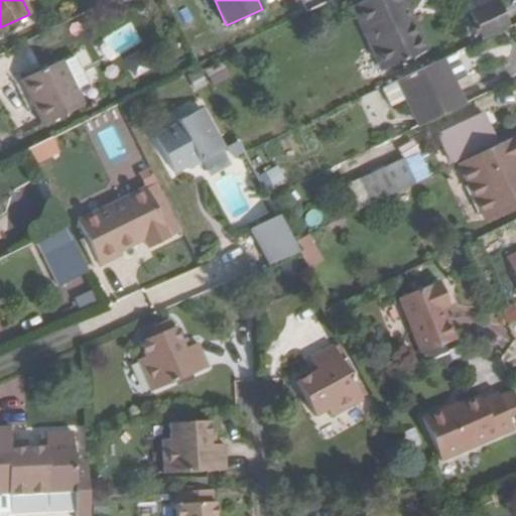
[(367,0),(352,7),(382,72),(426,50),(403,0),(367,0)]
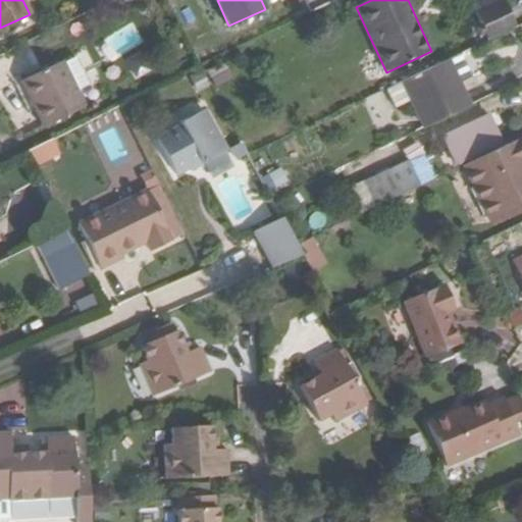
[(478,16),(504,4),(502,0),(479,0),(471,4),(478,16)]
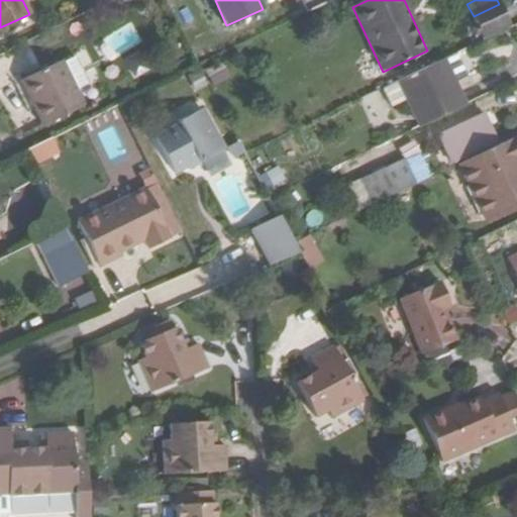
[(474,16),(485,40),(510,28),(499,4),(474,16)]
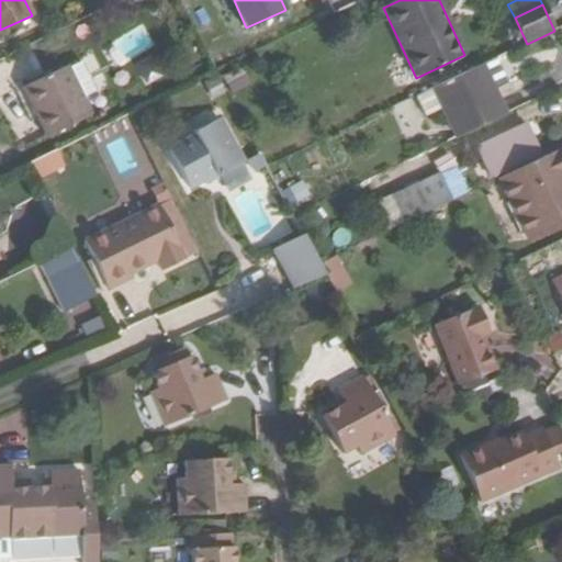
[(148,24),(114,43),(123,59),(157,41),(148,24)]
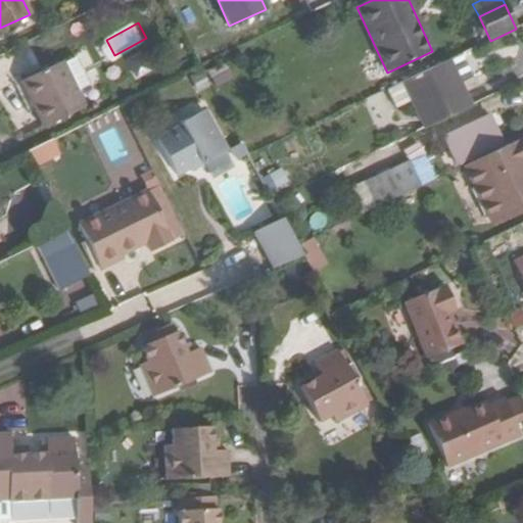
[(472,51),(453,57),(460,78),(479,72),(472,51)]
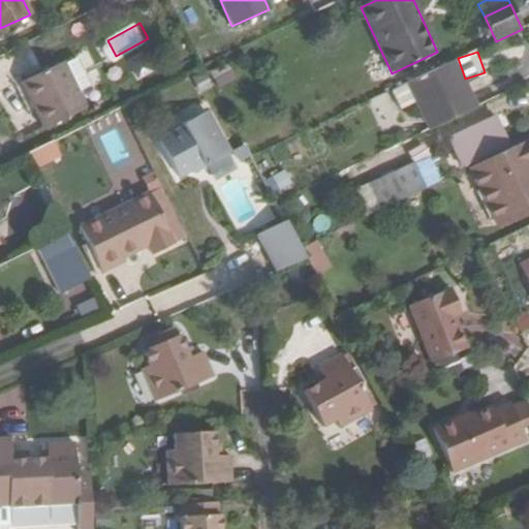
[(139,54),(127,61),(138,82),(152,73),(139,54)]
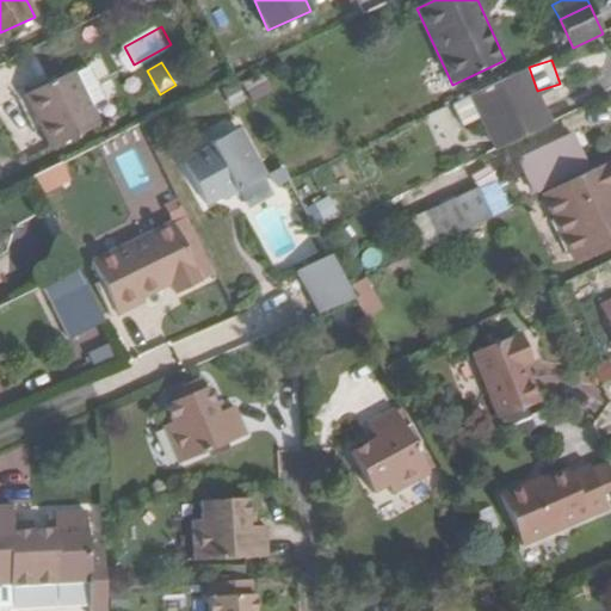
[(263,72),(242,82),(253,102),(273,91),(263,72)]
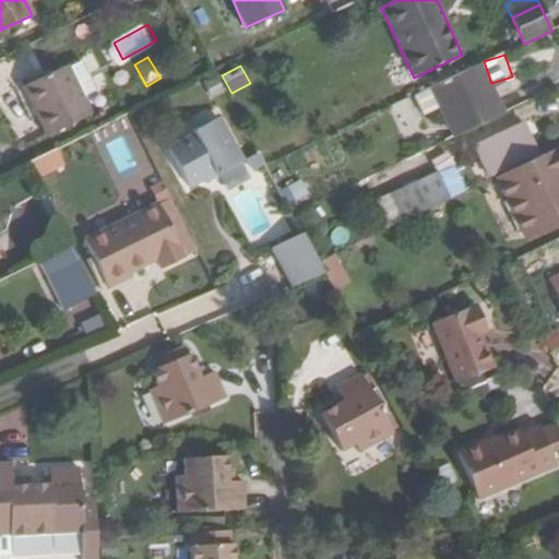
[(478,66),(430,88),(453,137),(501,114),(478,66)]
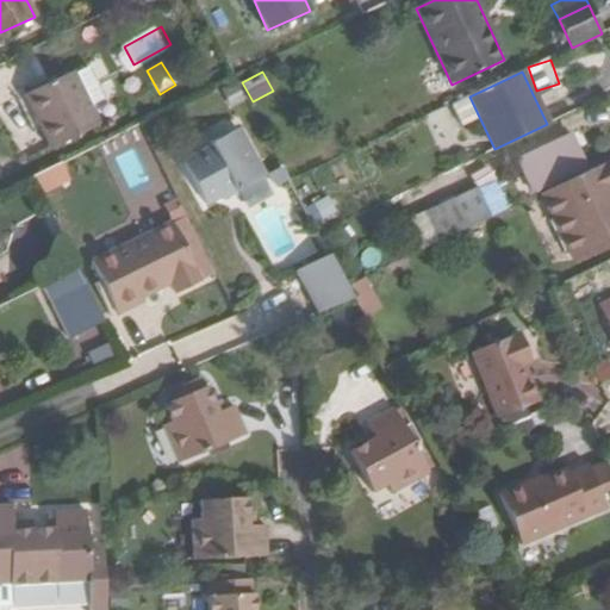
[(25,95),(50,148),(98,126),(74,73),(25,95)]
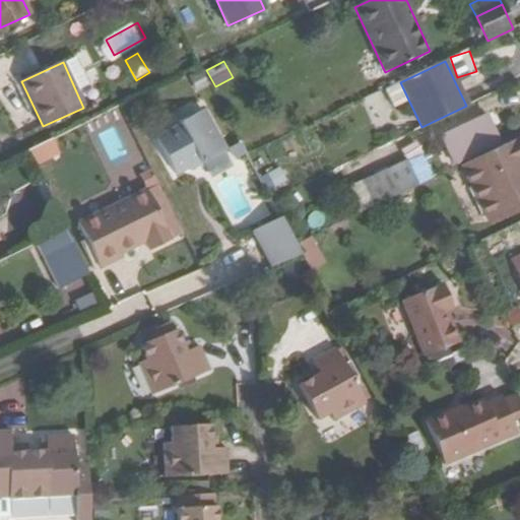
[(395,109),(409,103),(400,83),(386,90),(395,109)]
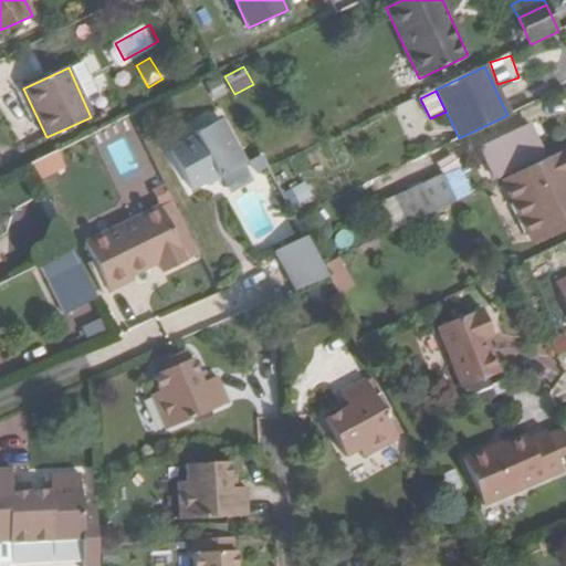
[(247,166),(222,119),(196,134),(198,136),(171,150),(191,190),(206,184),(218,177),(220,179),(247,166)]
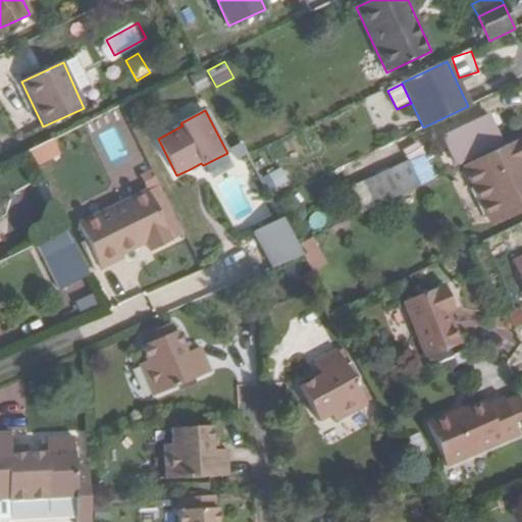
[(444,138),(456,165),(499,145),(487,117),(444,138)]
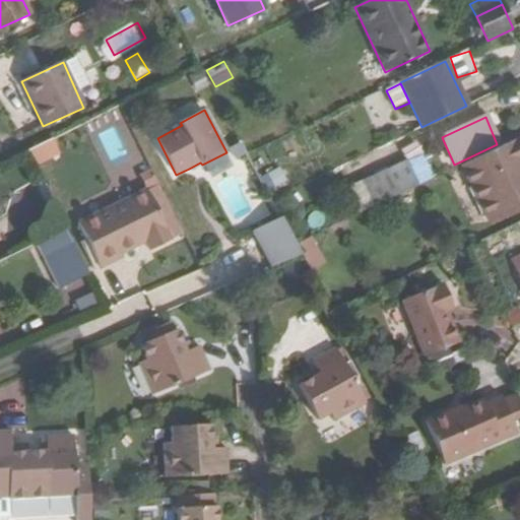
[(519,135),(462,164),(486,214),(506,205),(509,211),(519,206),(519,135)]
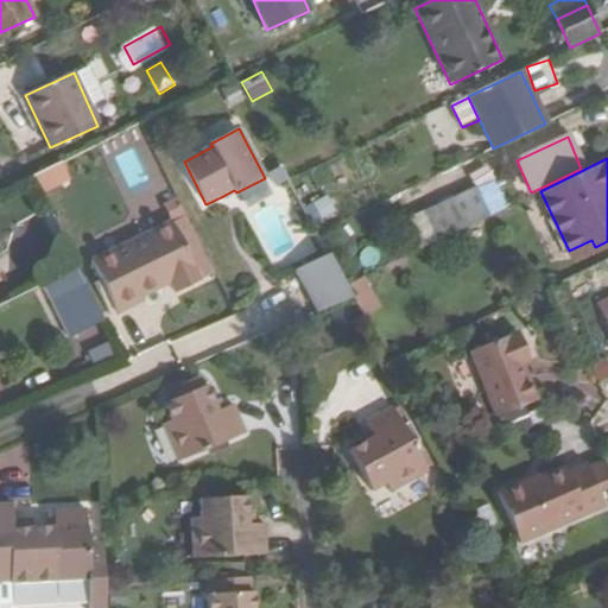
[(59,163),(30,177),(39,195),(68,181),(59,163)]
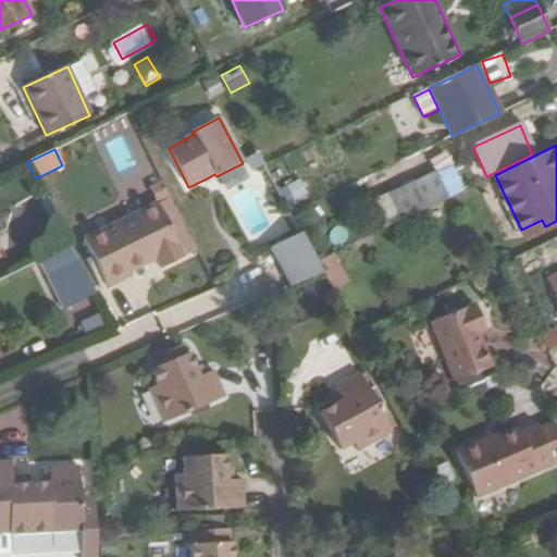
[(265,164),(259,152),(249,158),(256,170),(265,164)]
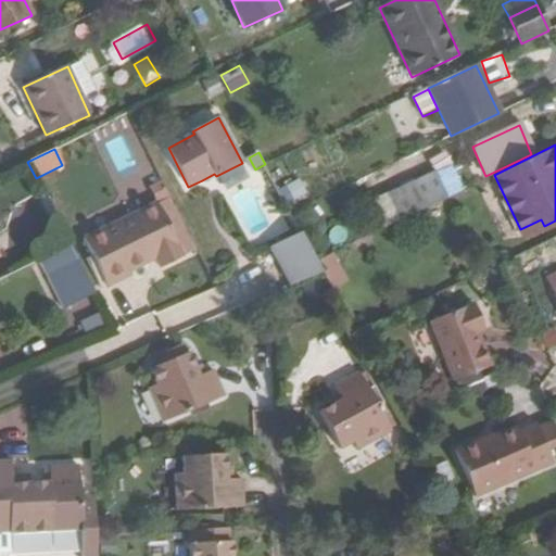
[(365,203),(378,231),(446,198),(433,172),(365,203)]
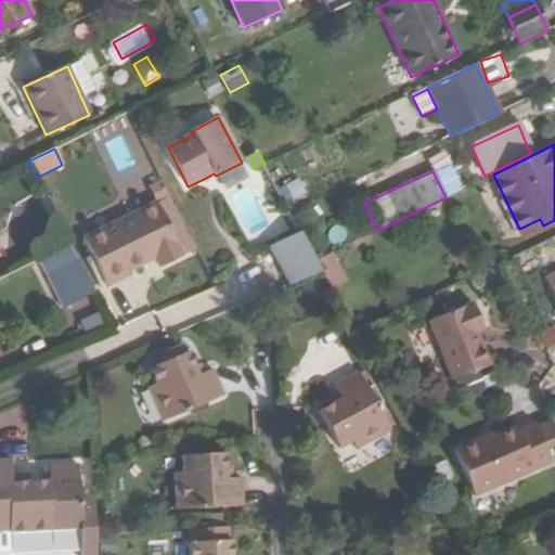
[(216,176),(214,173),(202,180),(203,182),(216,176)]
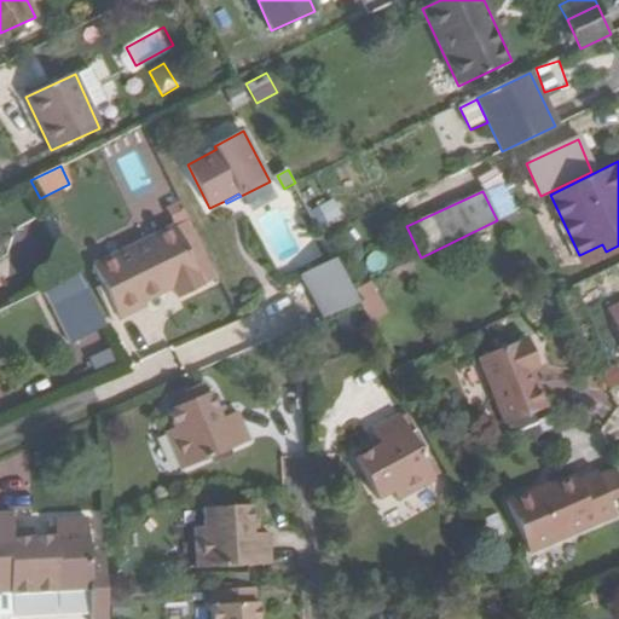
[(335,200),(312,208),(319,227),(343,219),(335,200)]
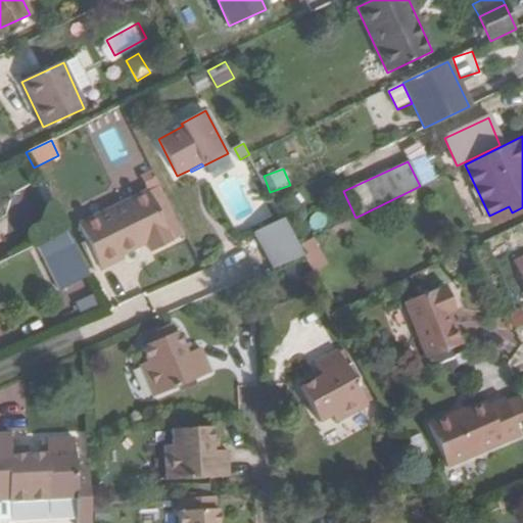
[(158,183),(151,170),(140,175),(147,189),(158,183)]
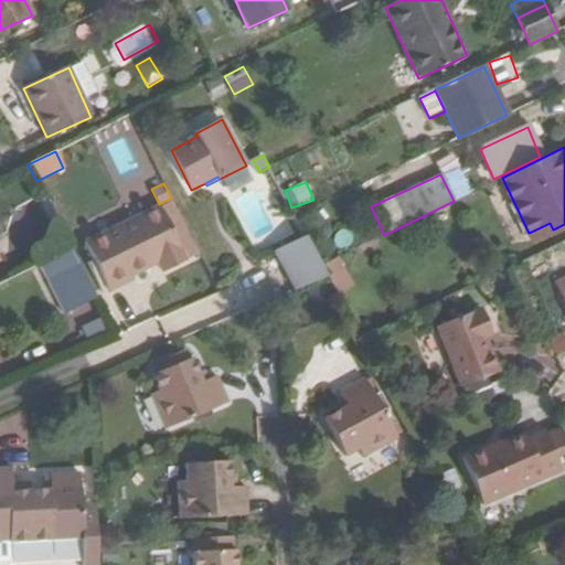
[(162,270),(185,258),(159,204),(85,241),(108,290),(132,279),(130,276),(158,263),(162,270)]
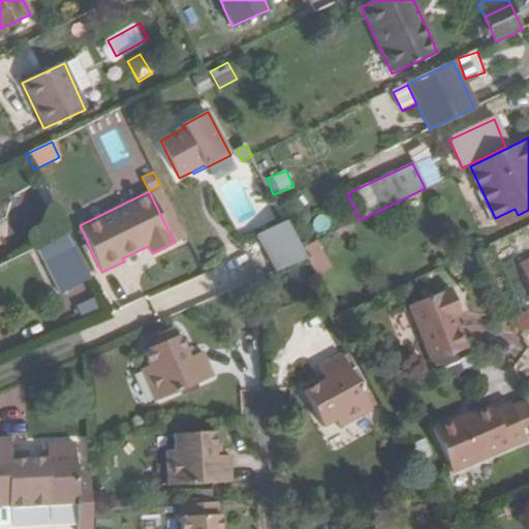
[(515,209),(495,218),(499,225),(518,215),(515,209)]
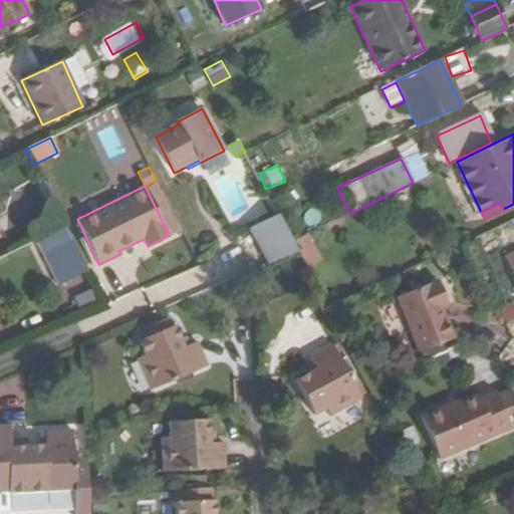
[(253,230),(270,263),(298,251),(292,241),(279,215),(253,230)]
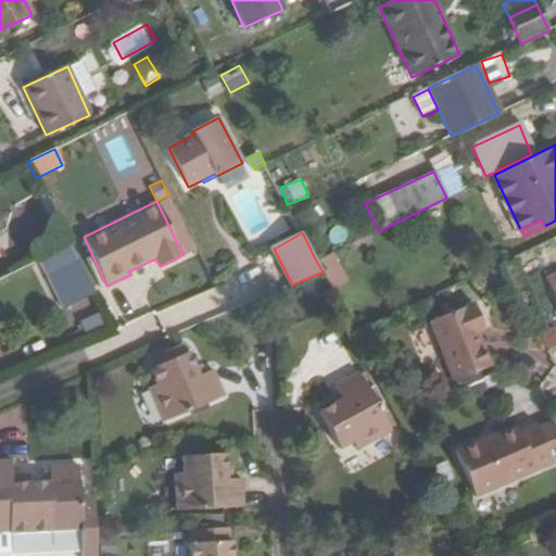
[(555,237),(522,253),(530,269),(555,257),(555,237)]
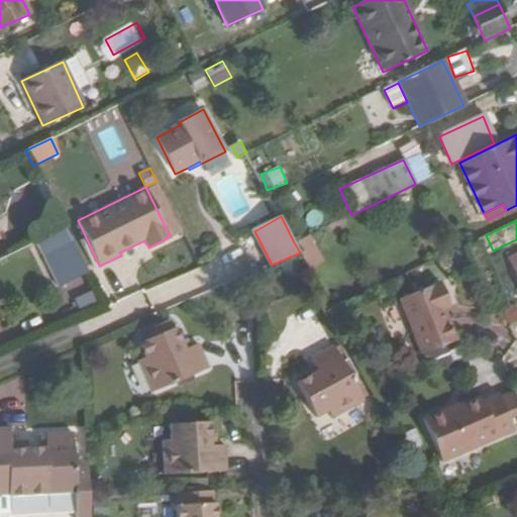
[(88,274),(70,238),(40,252),(44,261),(61,253),(74,281),(88,274)]
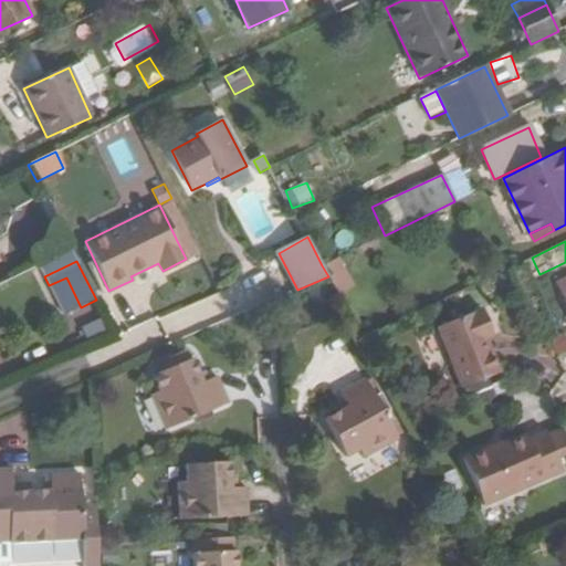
[(328,276),(345,308),(355,304),(348,292),(345,294),(328,262),(322,265),(328,276)]
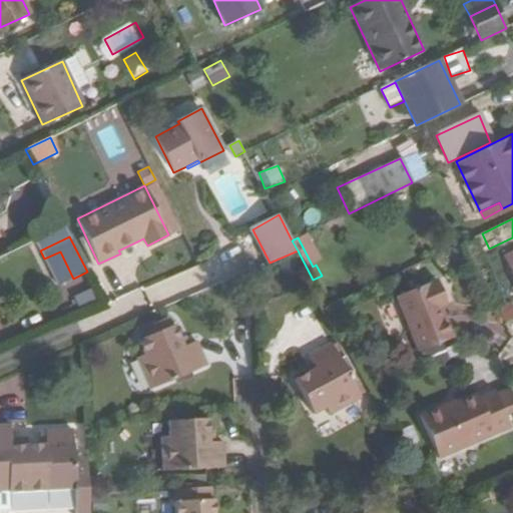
[(60,251),(44,259),(57,286),(73,279),(60,251)]
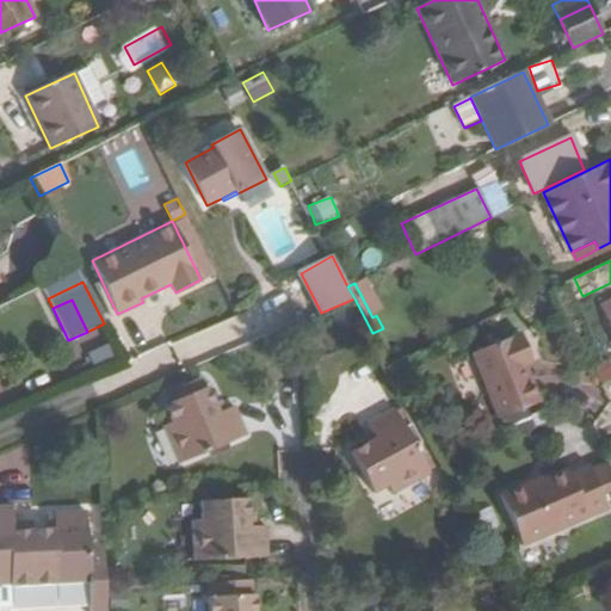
[(530,363),(518,335),(469,356),(497,420),(539,402),(523,366),(530,363)]
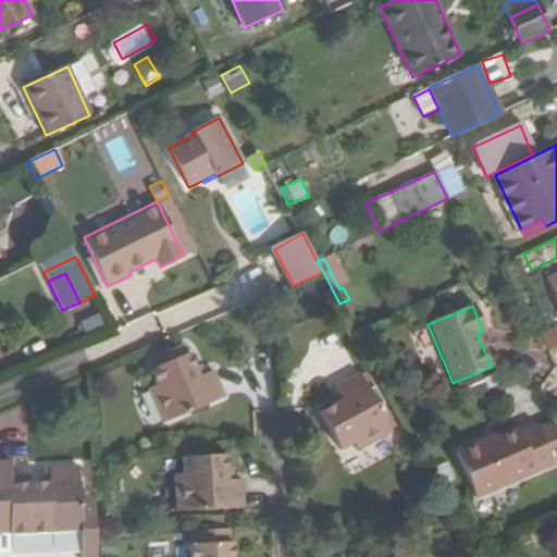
[(192,351),(187,343),(157,356),(160,364),(192,351)]
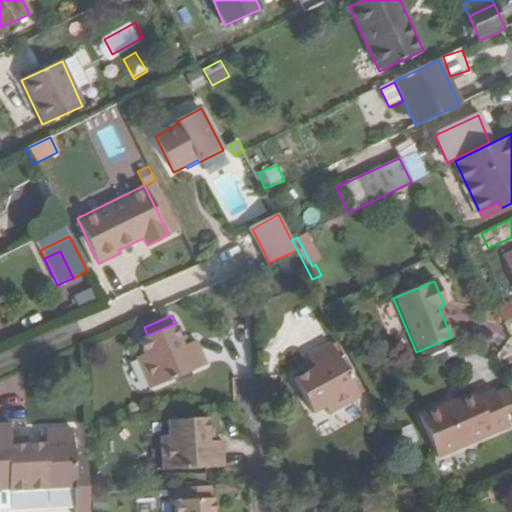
[(138,357),(151,388),(209,363),(199,339),(185,345),(176,323),(147,335),(140,338),(145,353),(138,357)]
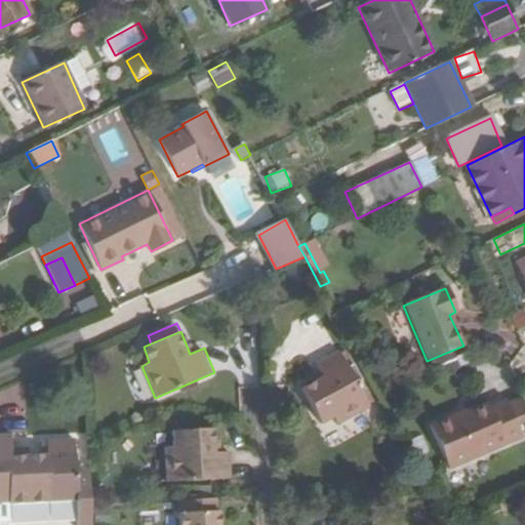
[(371,406),(340,351),(318,363),(325,376),(304,388),(304,389),(308,396),(299,400),(311,420),(319,416),(323,423),(337,416),(340,423),(371,406)]
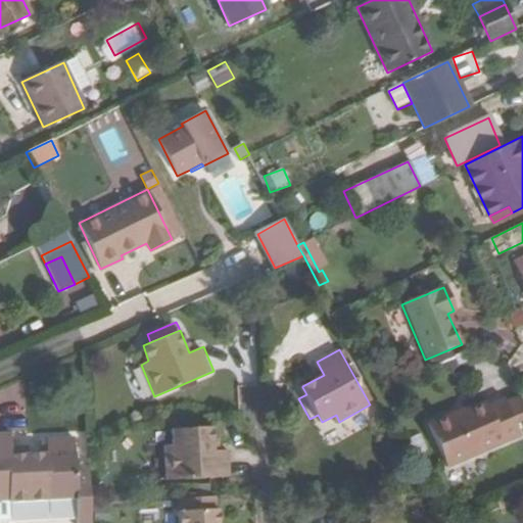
[(306,394),(302,387),(295,392),(298,398),(306,394)]
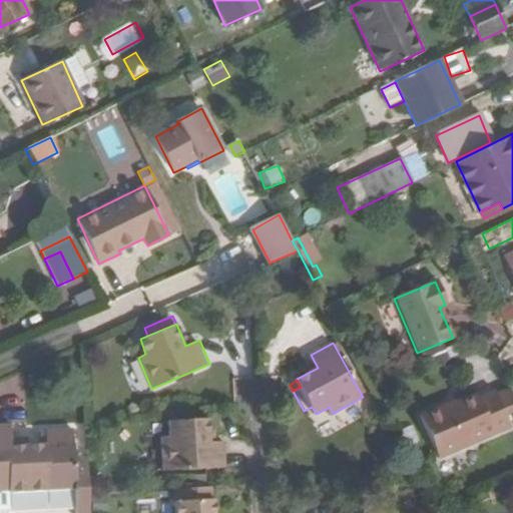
[(512,401),(508,390),(495,396),(504,418),(512,413),(512,401)]
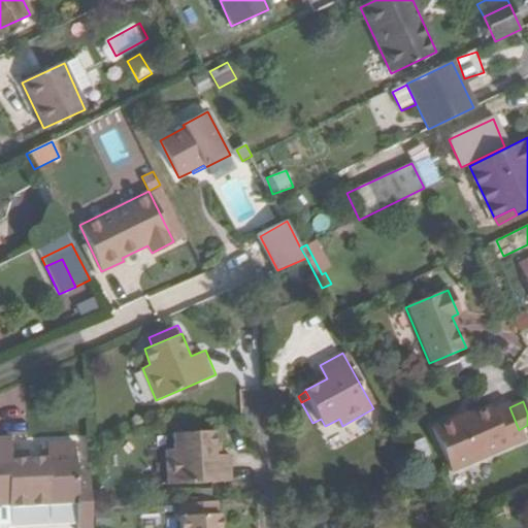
[(455,419),(431,429),(451,473),(524,441),(519,430),(509,407),(507,403),(491,410),(490,407),(467,417),(456,422),(455,419)]
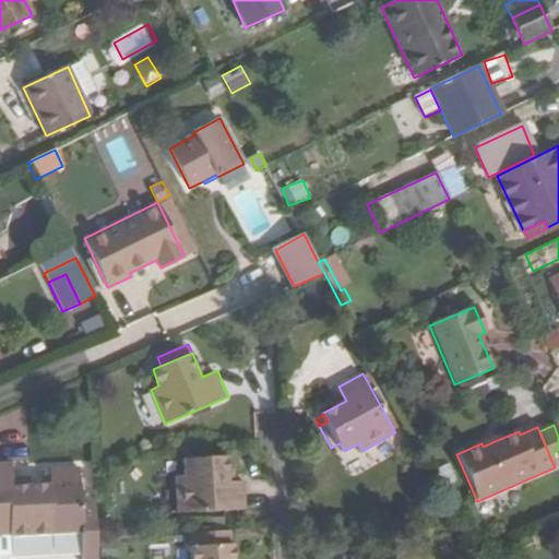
[(178,475),(179,512),(246,508),(246,482),(229,482),(229,456),(185,459),(186,475),(178,475)]
